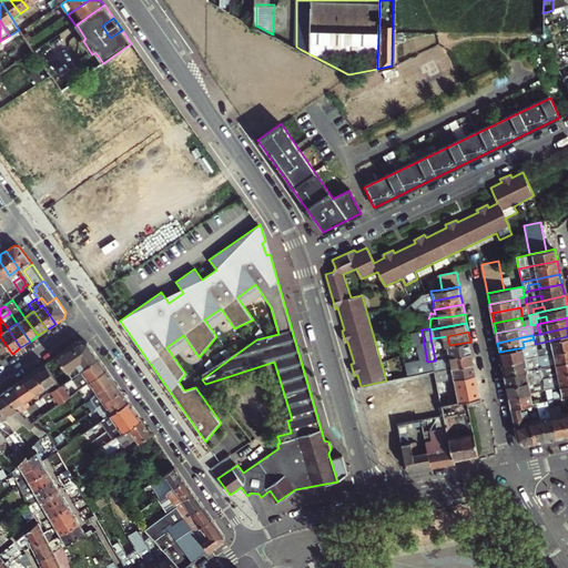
[(567,350),(567,336),(540,343),(541,350),(546,348),(551,347),(554,353),(567,350)]
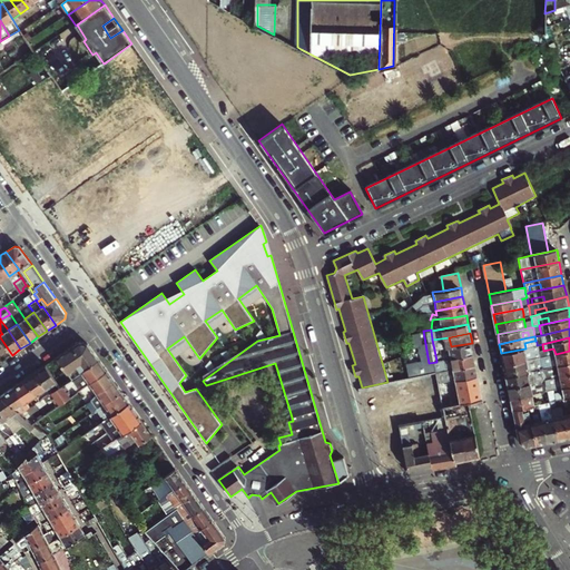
[(79,342),(57,357),(62,364),(65,366),(67,371),(72,377),(79,372),(98,359),(87,343),(79,342)]
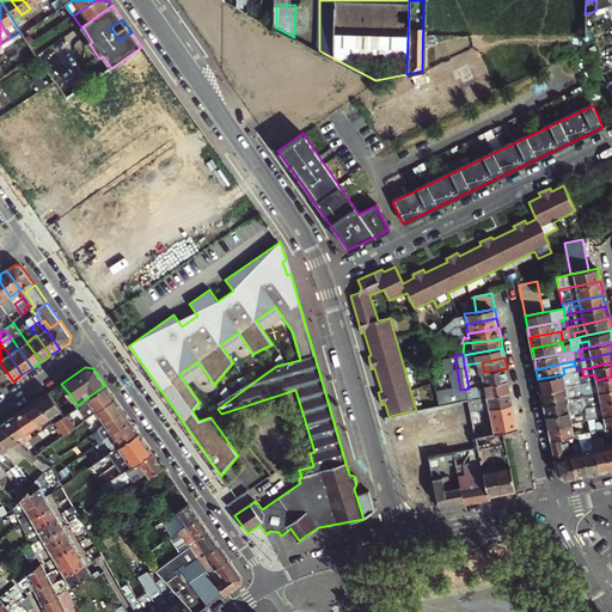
[(509,380),(507,368),(484,372),(466,375),(469,387),(509,380)]
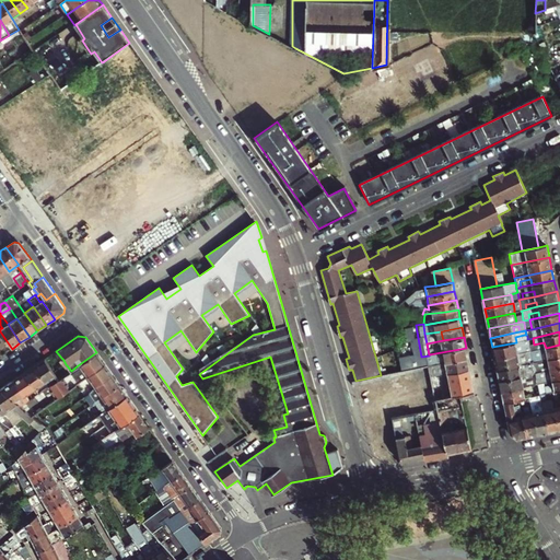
[(527,340),(529,347),(533,347),(534,350),(539,349),(538,343),(534,345),(533,338),(527,339),(527,340)]
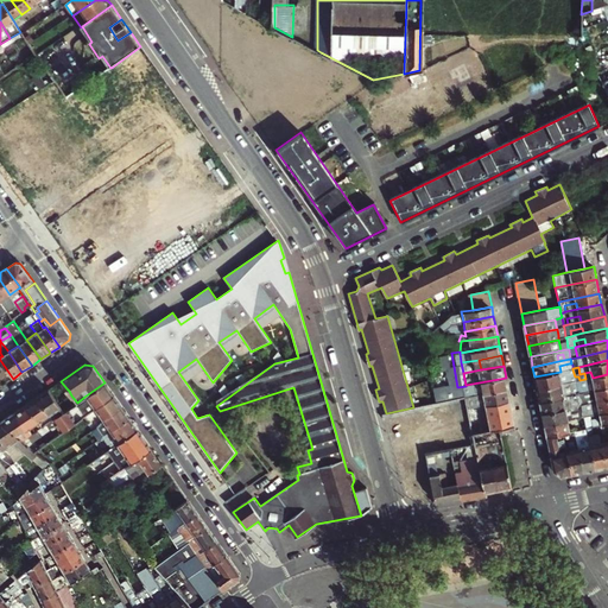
[(537,390),(561,385),(559,377),(569,374),(570,382),(576,381),(575,377),(572,369),(570,369),(561,372),(534,377),(537,390)]
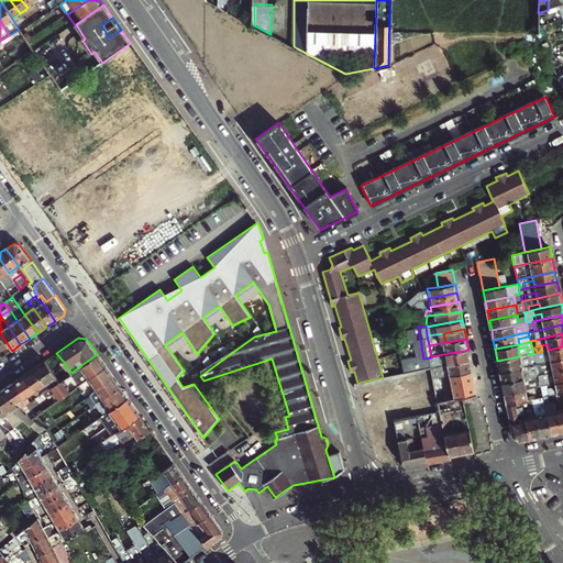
[(562,357),(562,346),(549,350),(543,351),(545,362),(562,357)]
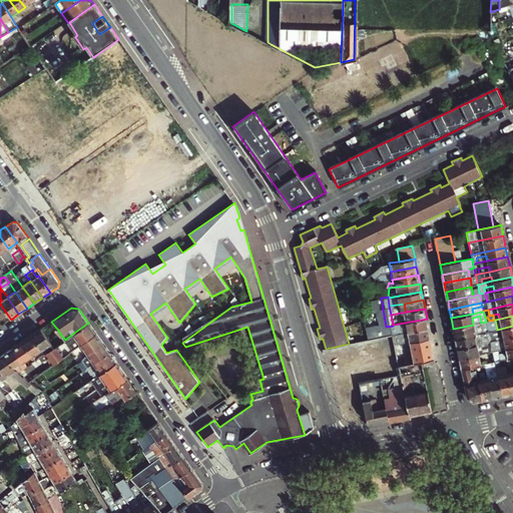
[(398,335),(402,334),(429,329),(427,319),(393,325),(393,326),(394,335),(395,335),(398,335)]
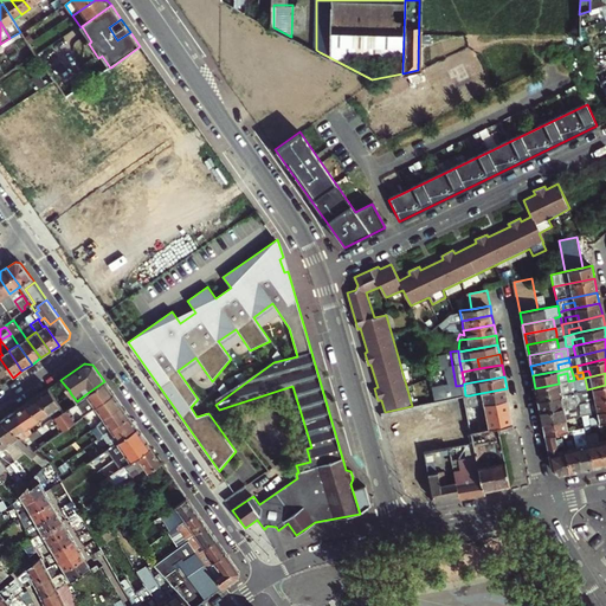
[(568,381),(559,384),(535,388),(537,400),(577,392),(574,380),(568,381)]
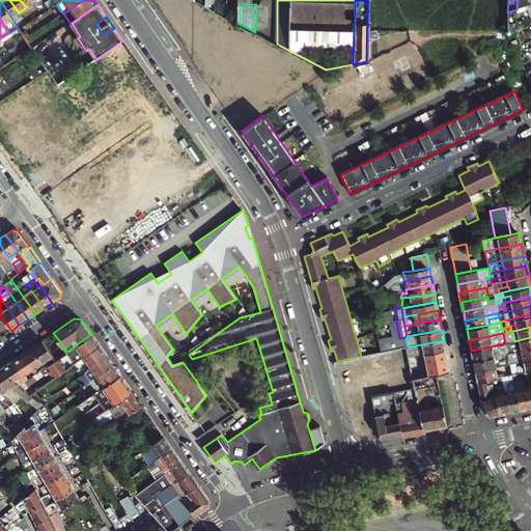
[(76,348),(93,337),(91,334),(74,346),(76,348)]
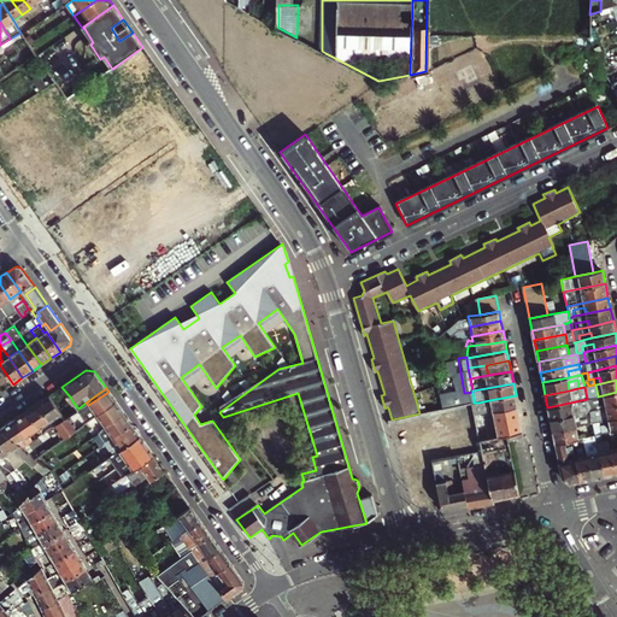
[(65,406),(54,392),(48,395),(65,417),(66,417),(78,409),(72,401),(65,406)]
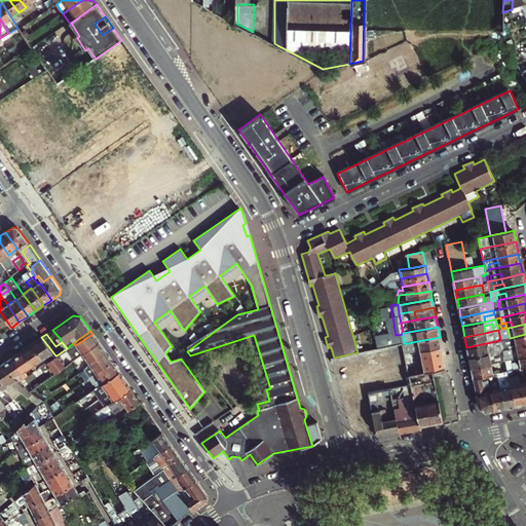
[(98,342),(92,334),(75,345),(67,351),(70,357),(73,353),(72,352),(78,349),(81,353),(98,342)]
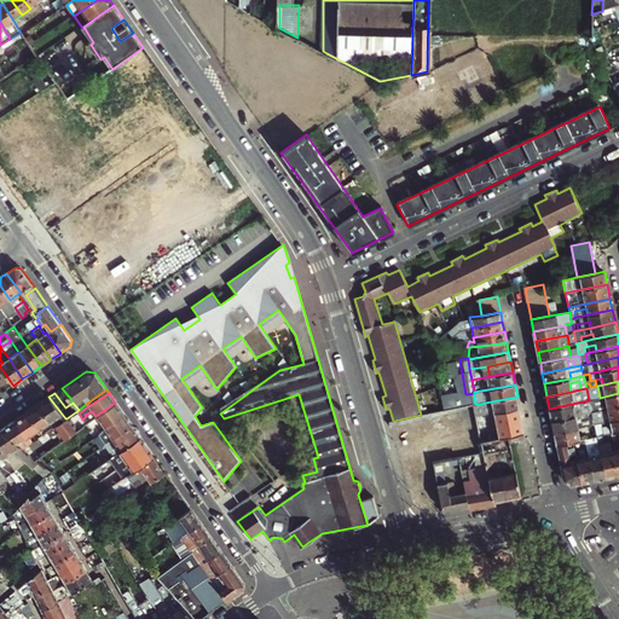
[(618,406),(618,393),(600,398),(593,399),(589,400),(591,412),(618,406)]
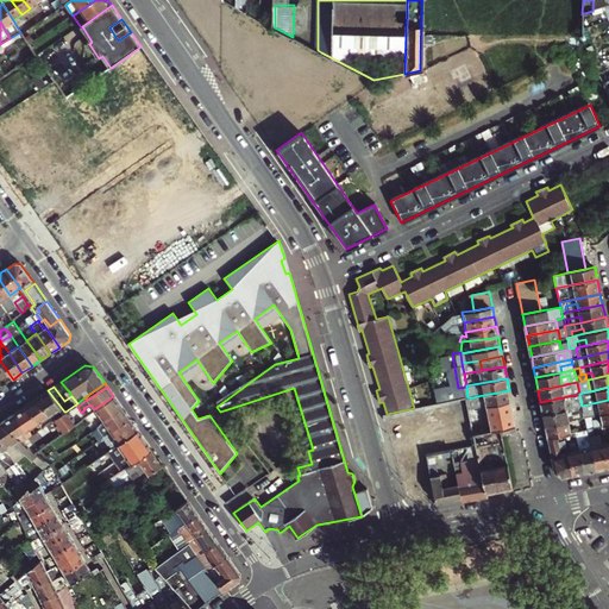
[(48,390),(37,397),(54,420),(64,412),(48,390)]
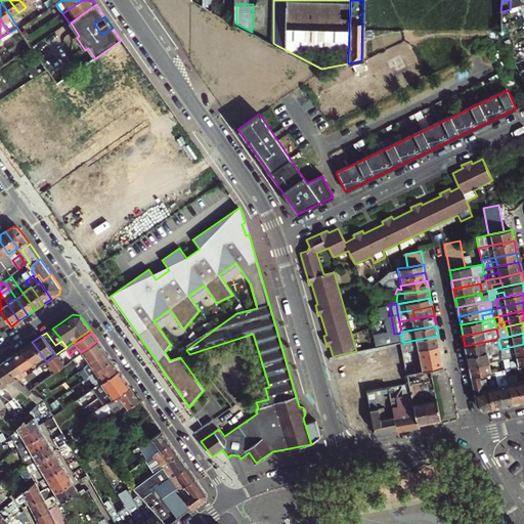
[(438,336),(410,341),(411,346),(412,350),(415,349),(440,345),(438,336)]
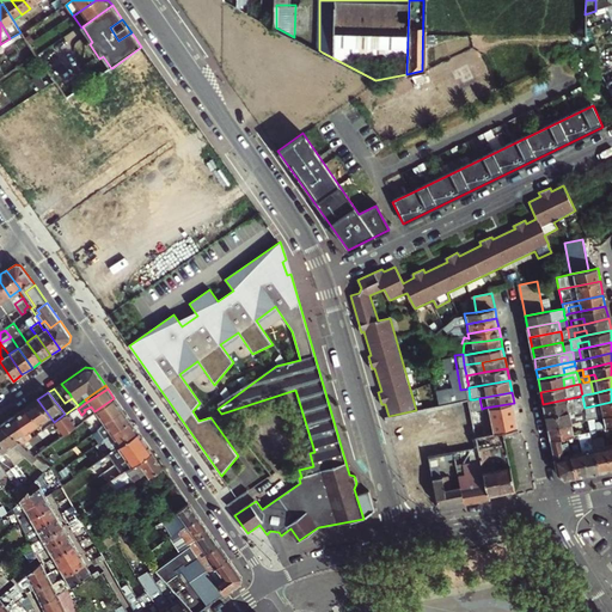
[(543,404),(546,416),(570,411),(569,405),(573,404),(574,407),(581,405),(582,409),(585,409),(585,408),(582,396),(543,404)]
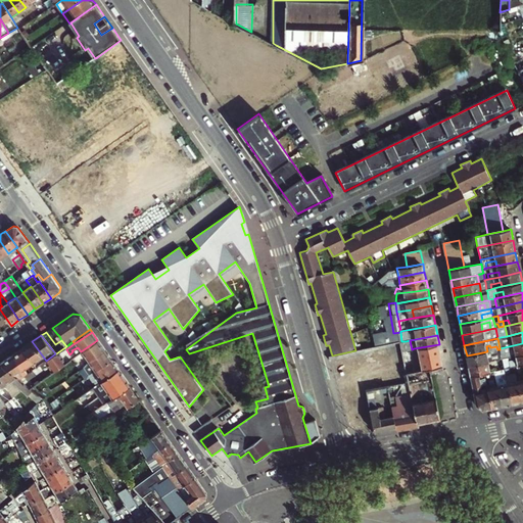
[(89,361),(104,349),(97,340),(81,351),(72,358),(70,359),(77,366),(79,369),(84,365),(89,361)]
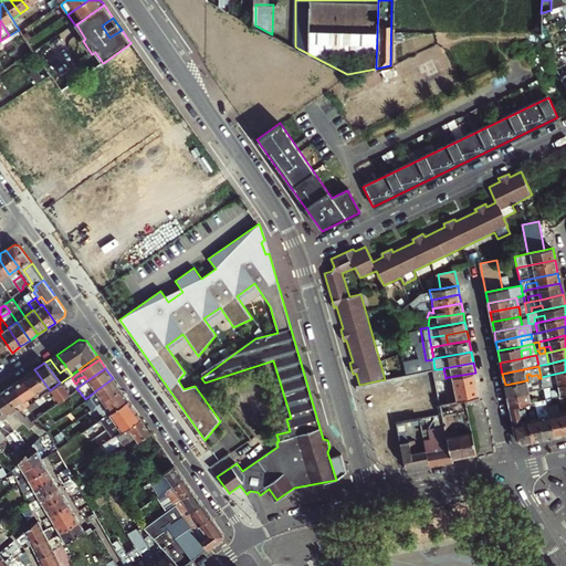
[(50,390),(34,369),(24,377),(40,397),(50,390)]
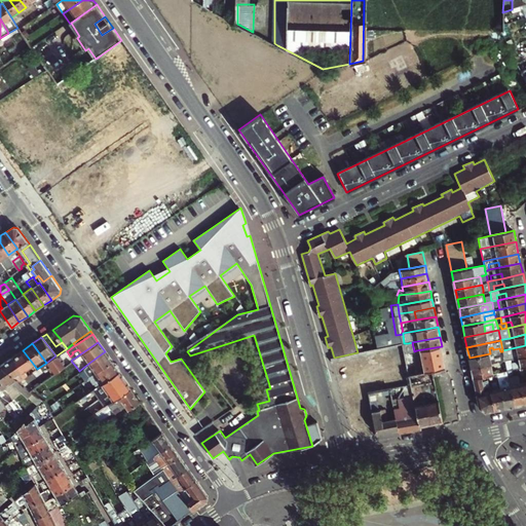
[(525,355),(525,345),(502,350),(502,351),(504,361),(509,360),(514,359),(525,355)]
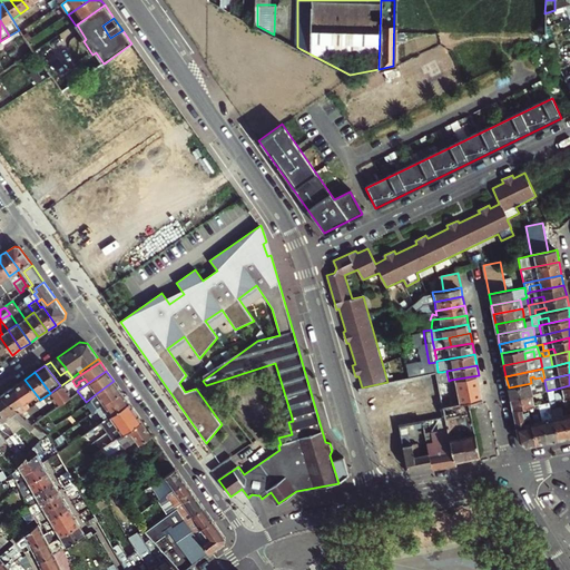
[(481,387),(479,375),(451,380),(453,392),(481,387)]
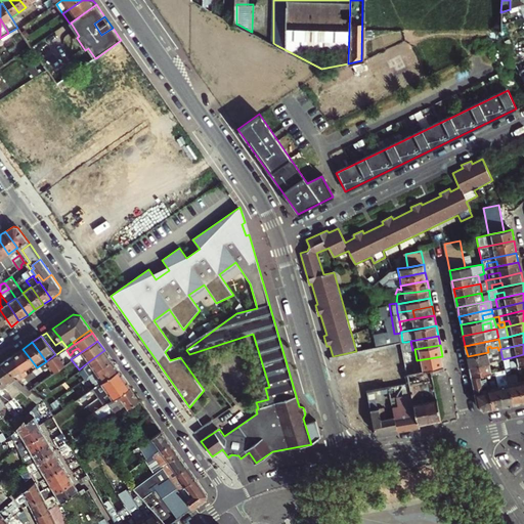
[(293,348),(286,349),(291,367),(297,365),(293,348)]
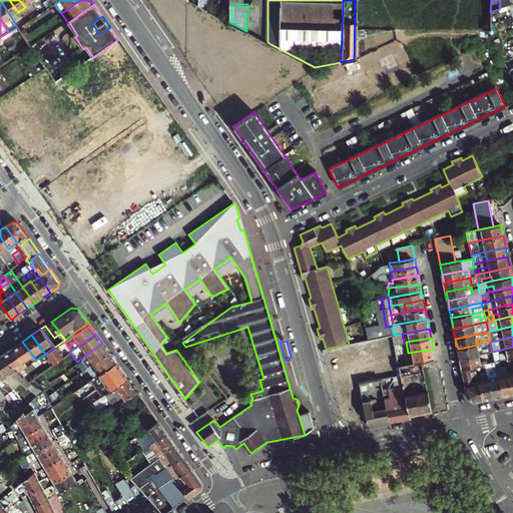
[(22,342),(13,348),(27,366),(32,363),(36,360),(22,342)]
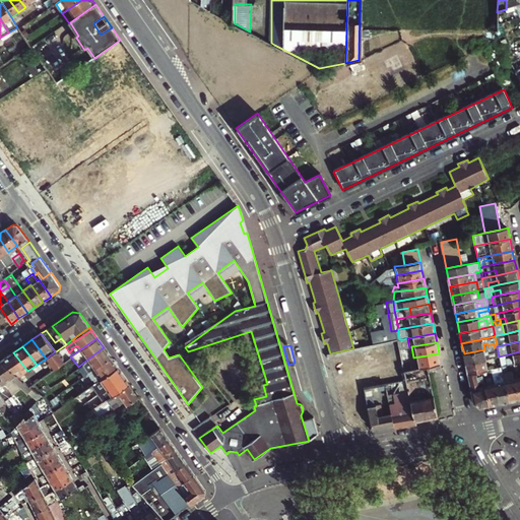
[(111,358),(104,347),(88,359),(83,363),(86,368),(91,364),(94,369),(111,358)]
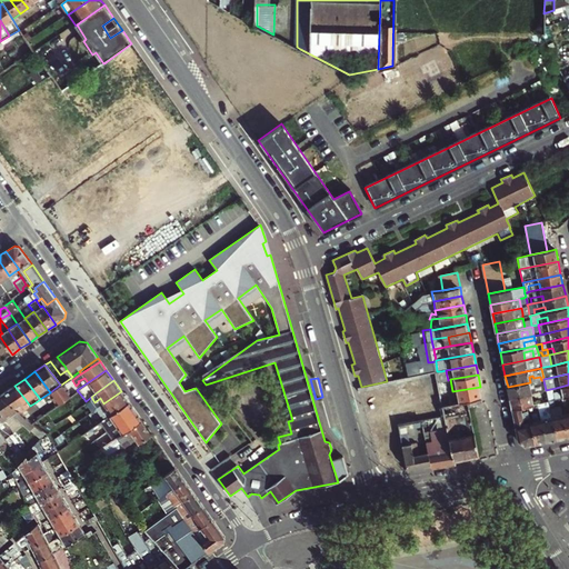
[(530,382),(508,387),(510,398),(539,391),(543,391),(546,390),(543,380),(541,380),(541,383),(535,385),(536,387),(531,388),(530,382)]
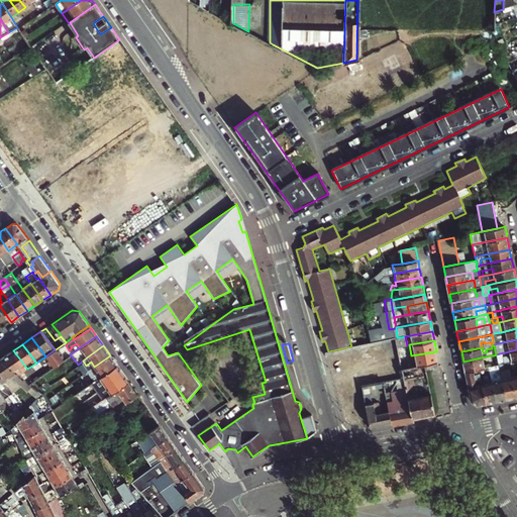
[(38,367),(43,373),(56,365),(63,359),(56,349),(55,349),(45,356),(36,363),(32,366),(35,369),(38,367)]
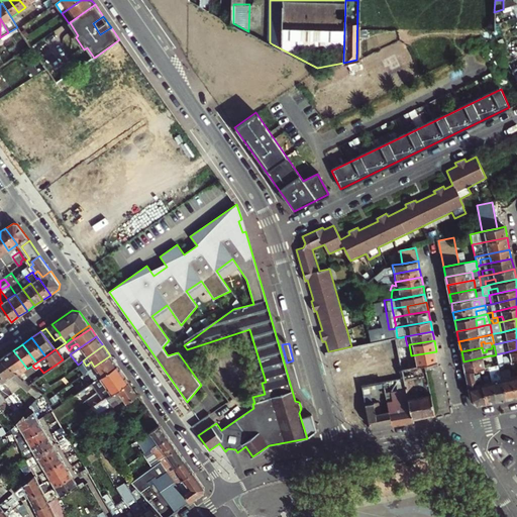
[(516,359),(516,349),(505,352),(507,363),(508,363),(516,359)]
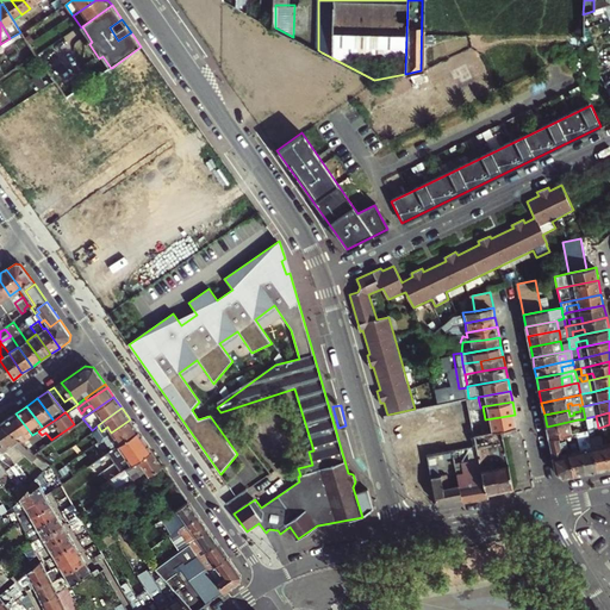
[(32,435),(16,414),(0,424),(23,442),(26,440),(32,435)]
